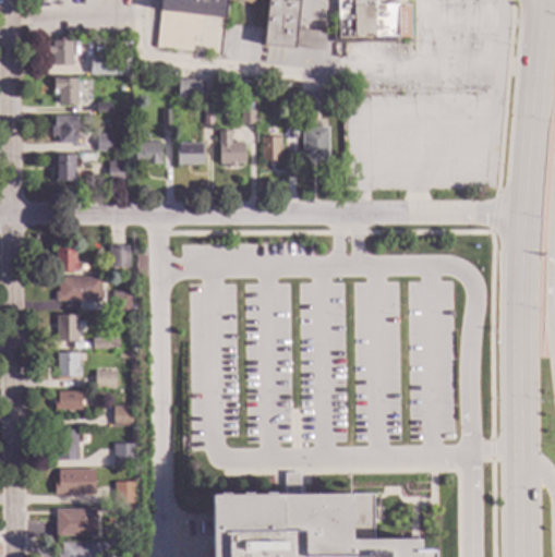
[(229,0),(222,53),(158,46),(163,0),(229,0)]
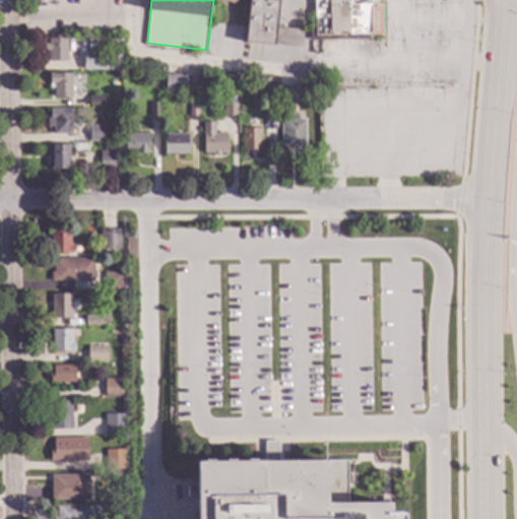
[(281,0),(278,25),(304,28),(302,46),(275,43),(275,44),(248,41),(252,0),(281,0)]
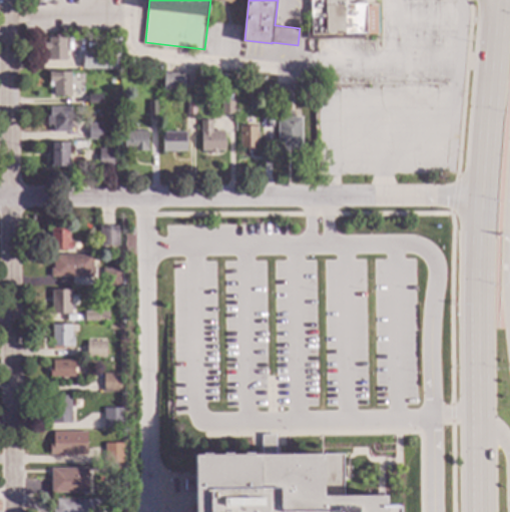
[(367,0),(367,6),(377,5),(378,33),(365,33),(365,37),(308,38),(308,10),(313,10),(312,0),(367,0)]
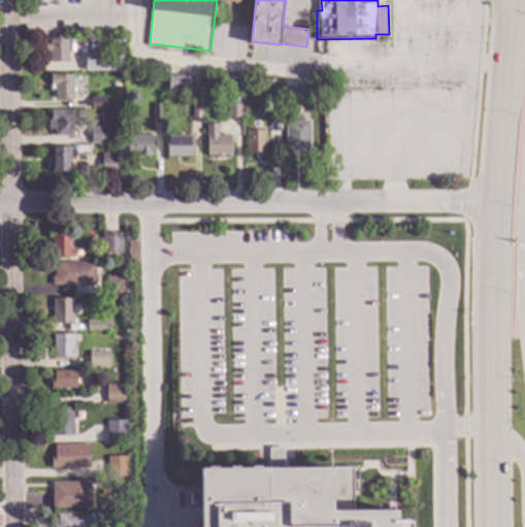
[(70,61),(52,61),(52,50),(47,50),(47,44),(52,44),(52,39),(70,39),(70,61)]
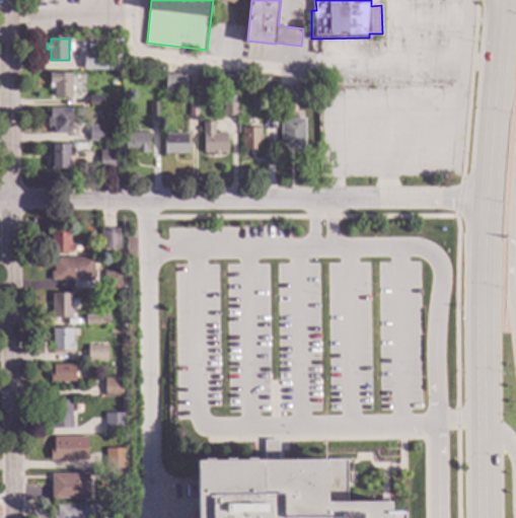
[(92,57),(92,59),(97,60),(97,68),(91,67),(91,69),(78,69),(78,57),(92,57)]
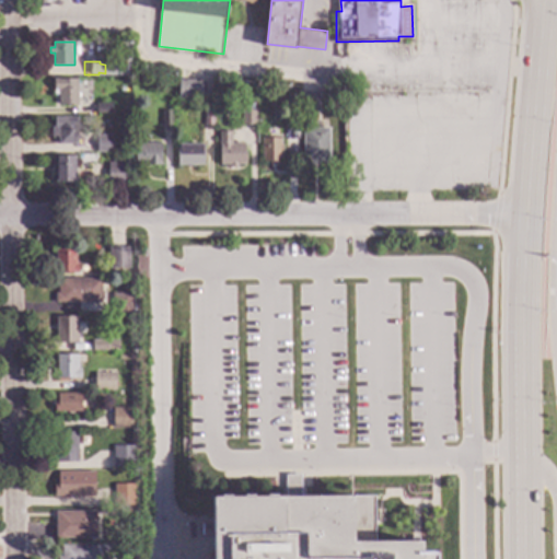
[(80,104),(60,104),(60,94),(56,94),(56,79),(79,79),(80,104)]
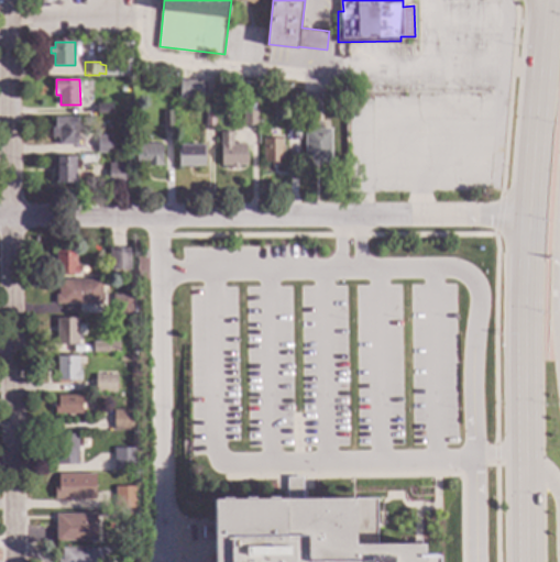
[(205,98),(180,98),(180,79),(205,79),(205,98)]
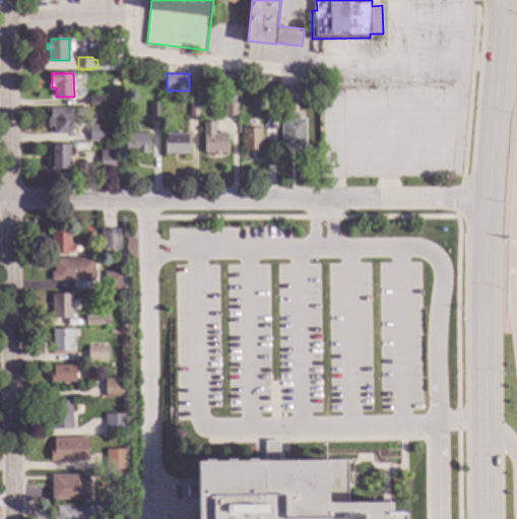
[(106,105),(92,105),(92,95),(106,95),(106,105)]
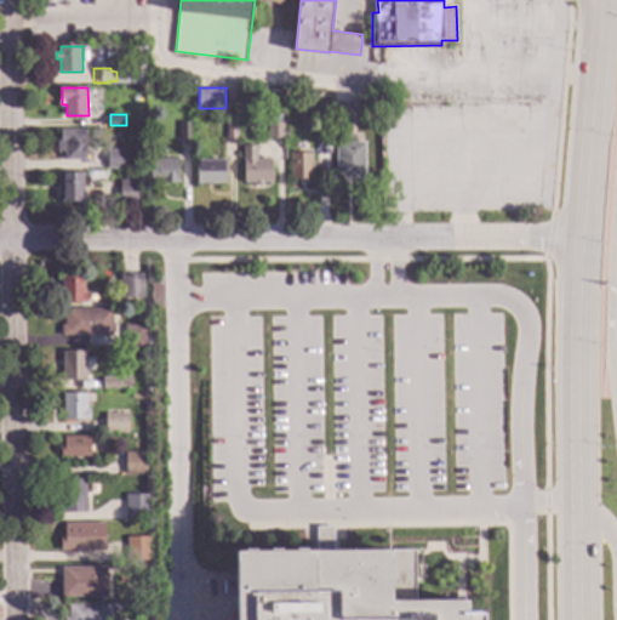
[(286,137),(272,137),(272,121),(286,120),(286,137)]
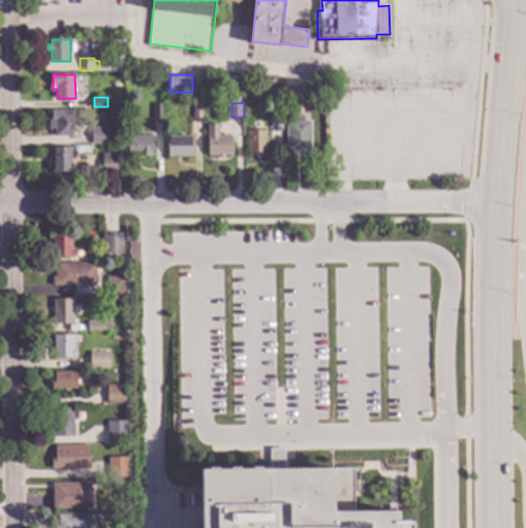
[(283,117),(275,117),(275,102),(283,102),(283,117)]
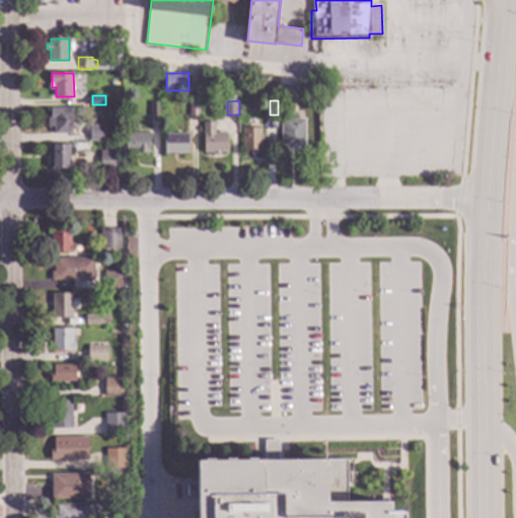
[(161,116),(152,116),(151,101),(160,101),(161,116)]
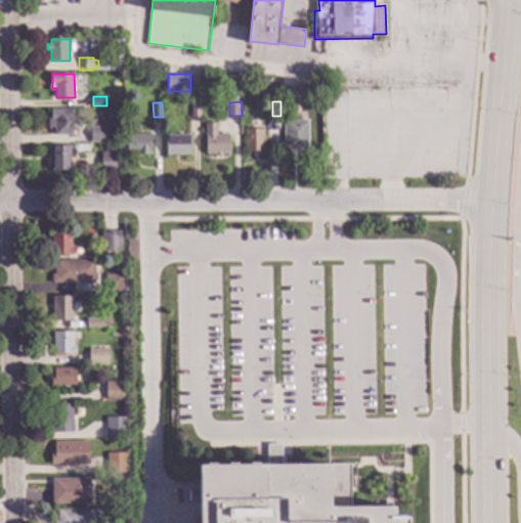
[(202,116),(193,116),(192,103),(202,103),(202,116)]
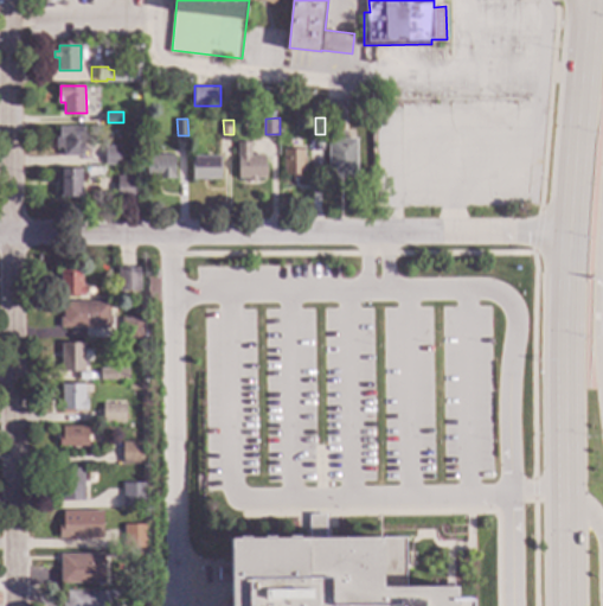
[(87,155),(65,155),(65,147),(58,147),(58,139),(61,139),(61,127),(85,127),(87,155)]
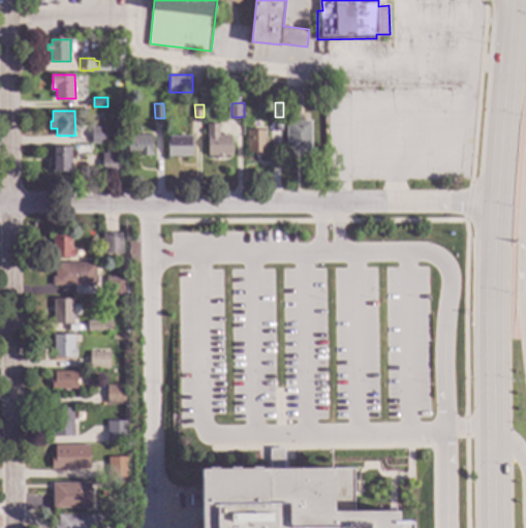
[(312,152),(303,152),(303,155),(295,155),(295,149),(288,149),(288,121),(312,121),(312,152)]
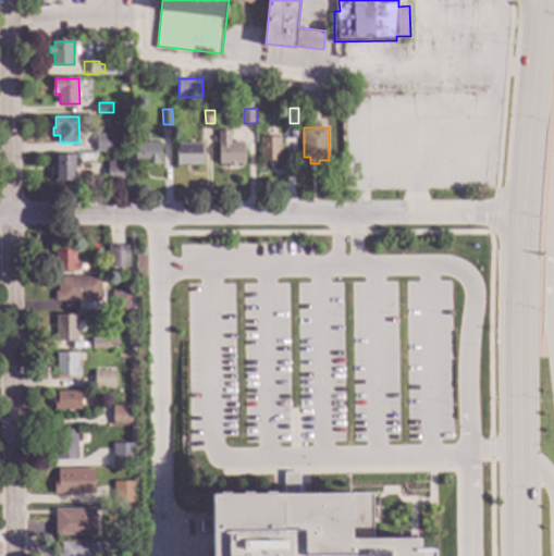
[(232,143),(245,143),(245,163),(237,163),(237,165),(231,165),(231,163),(221,163),(220,131),(232,131),(232,143)]
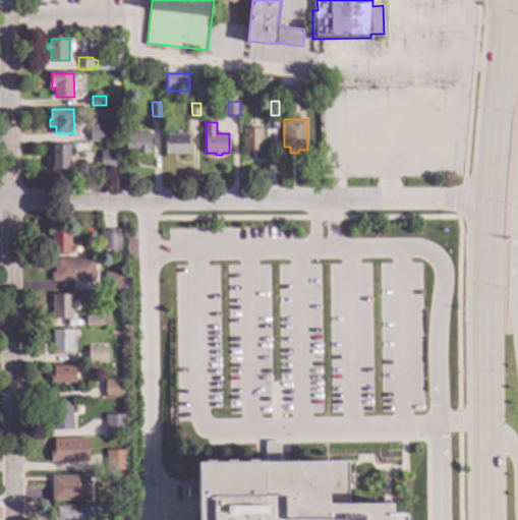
[(106,139),(92,139),(91,125),(105,125),(106,139)]
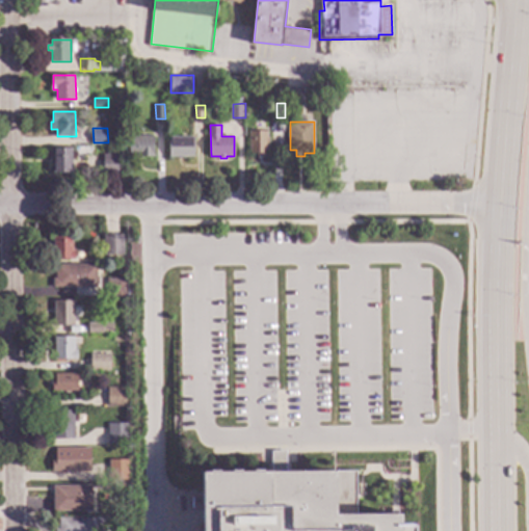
[(268,137),(269,137),(268,156),(259,156),(259,152),(250,152),(252,131),(268,131),(268,137)]
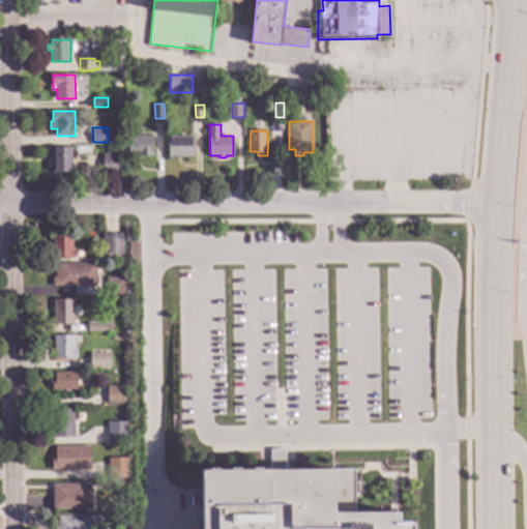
[(154,155),(130,156),(129,136),(154,136),(154,155)]
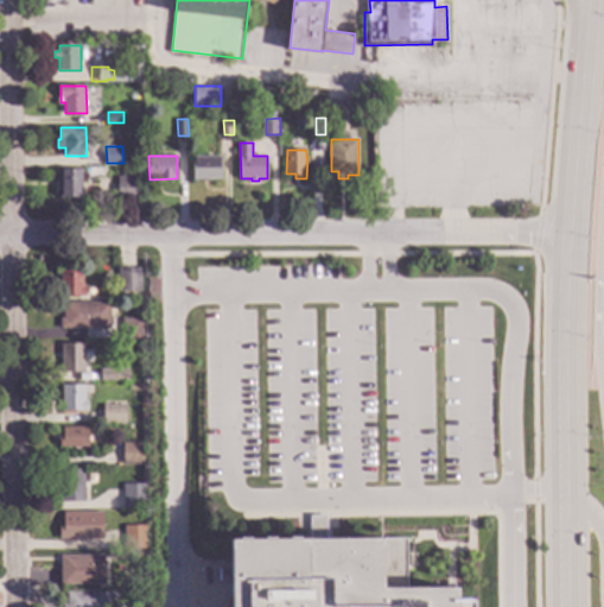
[(222,178),(195,178),(195,156),(223,156),(222,178)]
